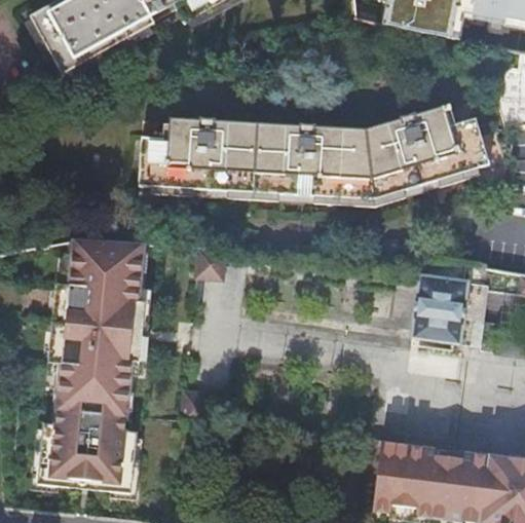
[(63,0),(31,17),(63,75),(157,25),(153,17),(175,5),(186,25),(231,0),(63,0)]
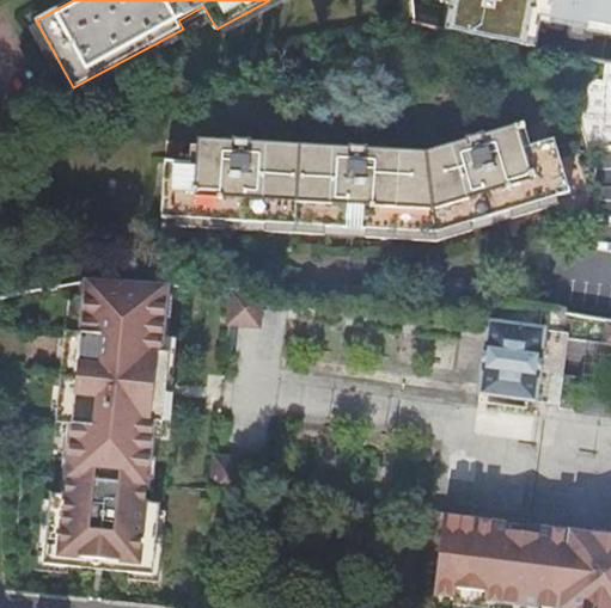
[(444,0),(440,24),(609,60),(610,60),(610,0),(444,0)]
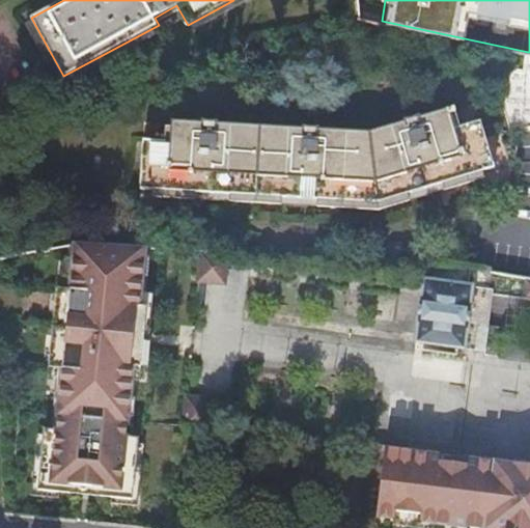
[(509,66),(505,100),(504,106),(510,128),(529,126),(529,52),(528,52),(523,68),(509,66)]
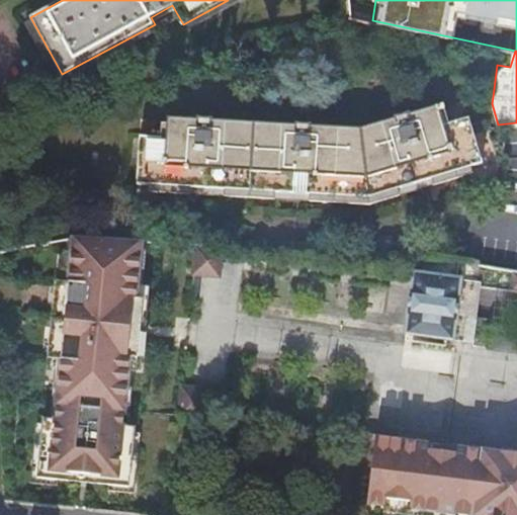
[(167,134),(140,133),(137,179),(367,195),(483,162),(469,116),(443,123),(439,109),(444,108),(443,102),(410,112),(408,108),(401,112),(394,112),(395,117),(360,126),(311,124),(311,119),(303,121),(294,117),(294,122),(212,118),(212,113),(205,114),(196,112),(196,117),(168,115),(167,134)]
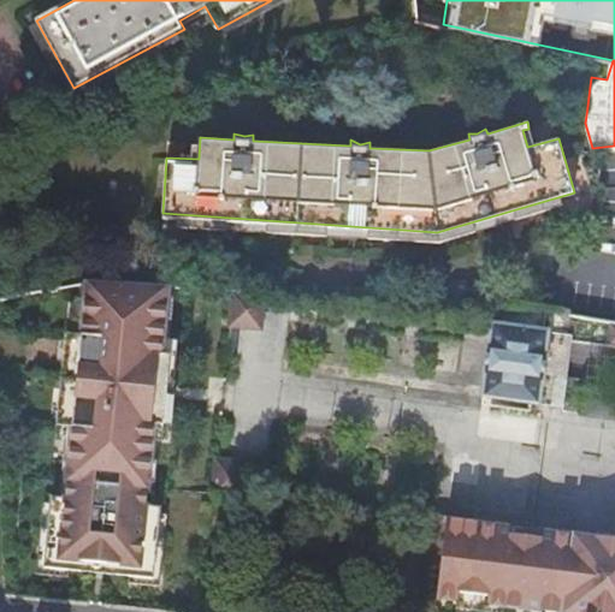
[(614,154),(599,156),(561,220),(562,298),(614,306),(614,154)]
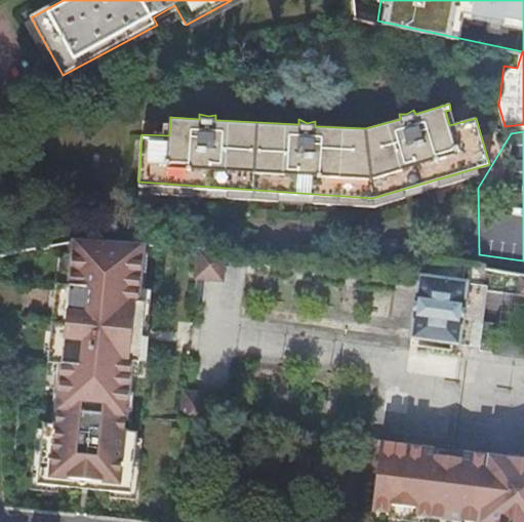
[(75,236),(74,236),(72,253),(69,283),(61,283),(52,362),(62,363),(54,423),(49,422),(43,422),(42,427),(37,481),(57,483),(109,488),(129,490),(133,457),(135,431),(129,430),(124,430),(130,360),(138,361),(145,302),(136,300),(144,241),(75,236)]
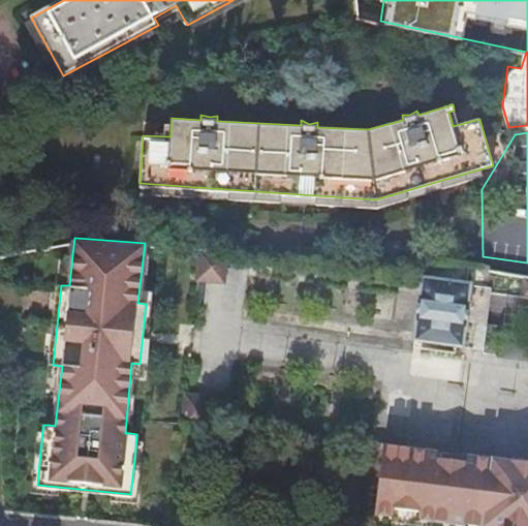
[(144,377),(152,291),(145,291),(149,243),(145,243),(137,303),(146,304),(140,364),(131,363),(125,433),(130,433),(136,376),(144,377)]
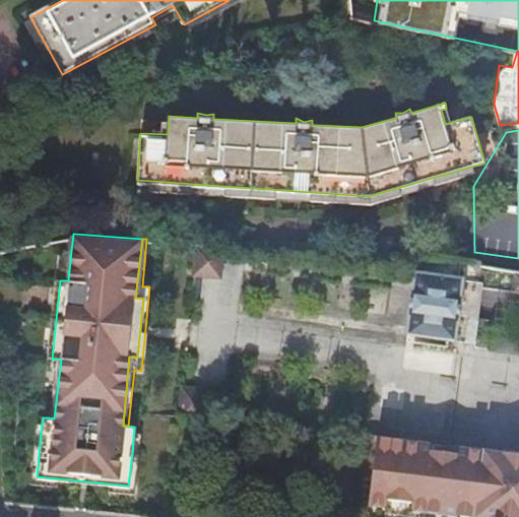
[(222,244),(196,242),(193,273),(206,274),(220,262),(222,244)]
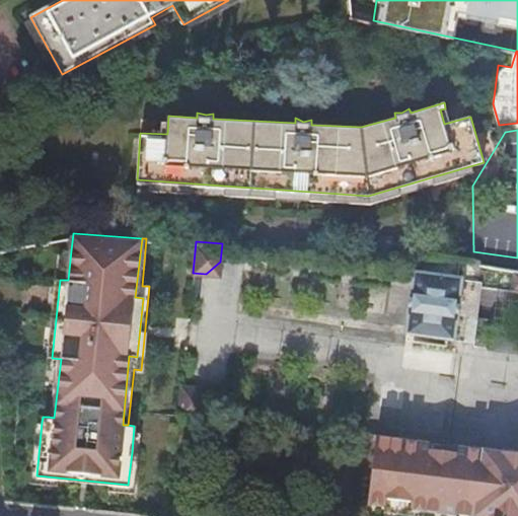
[(71,250),(64,249),(63,268),(56,267),(46,369),(54,370),(49,417),(54,418),(61,359),(52,358),(60,280),(68,280),(71,250)]
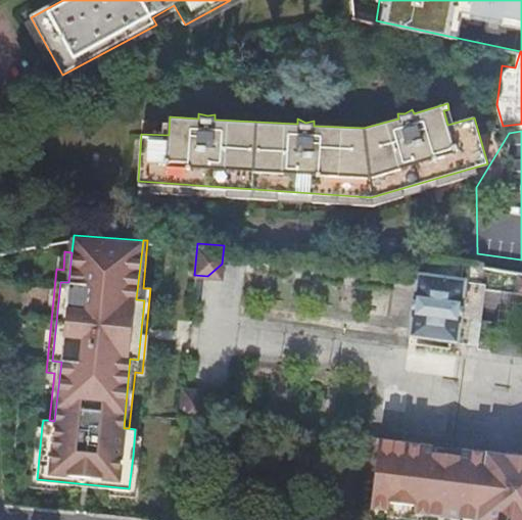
[(222,264),(207,276),(221,277),(222,264)]
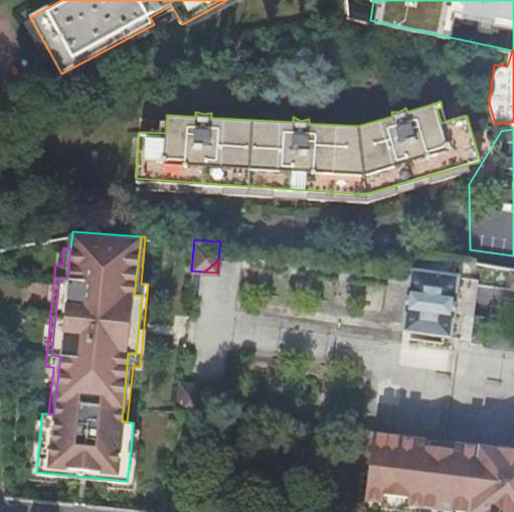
[(459,276),(411,270),(409,288),(408,288),(404,311),(405,311),(403,331),(451,337),(453,320),(454,320),(457,297),(456,296),(459,276)]
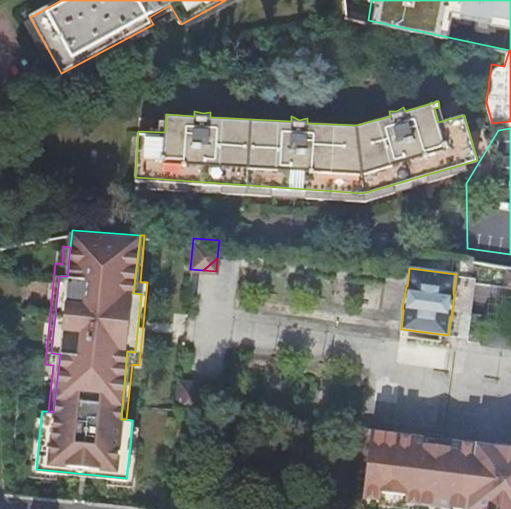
[(192,381),(179,380),(176,411),(201,414),(203,395),(192,381)]
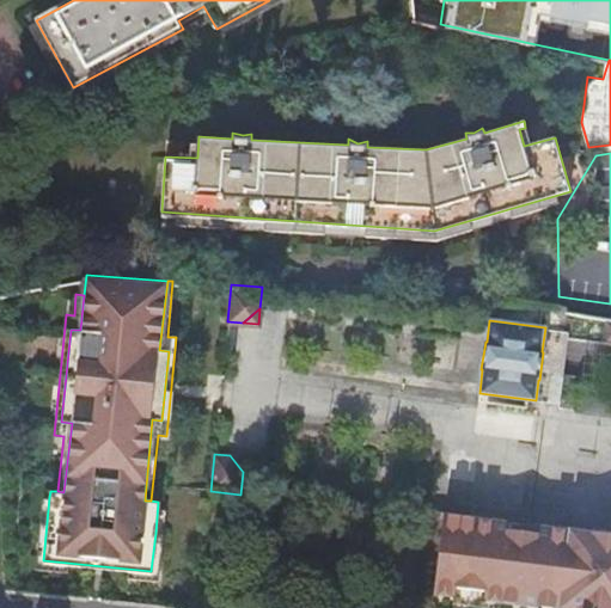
[(244,458),(230,455),(243,472),(244,458)]
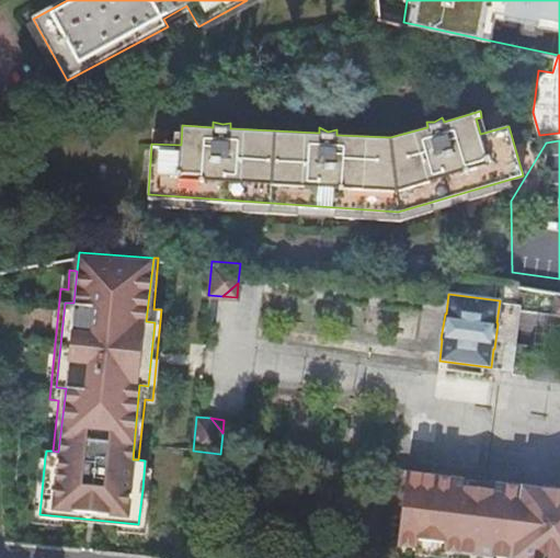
[(45,456),(38,455),(32,520),(60,523),(61,516),(40,514),(45,456)]
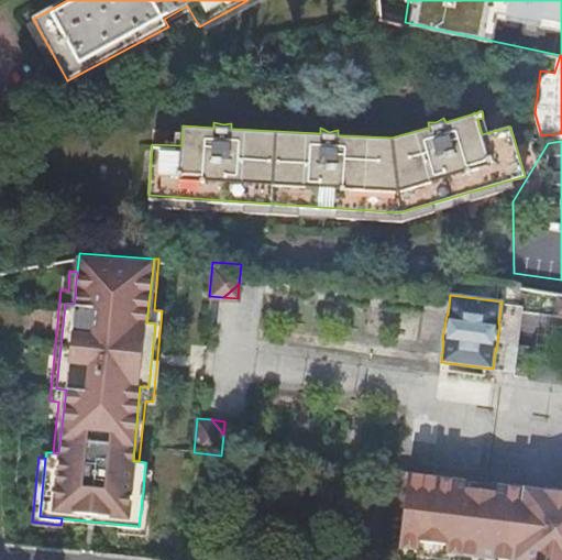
[(561,559),(561,497),(423,476),(416,556),(441,559),(561,559)]
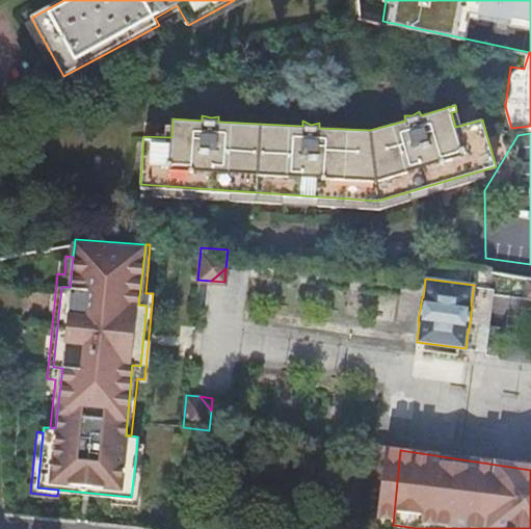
[(131,497),(110,495),(110,501),(137,504),(141,465),(135,464),(131,497)]
